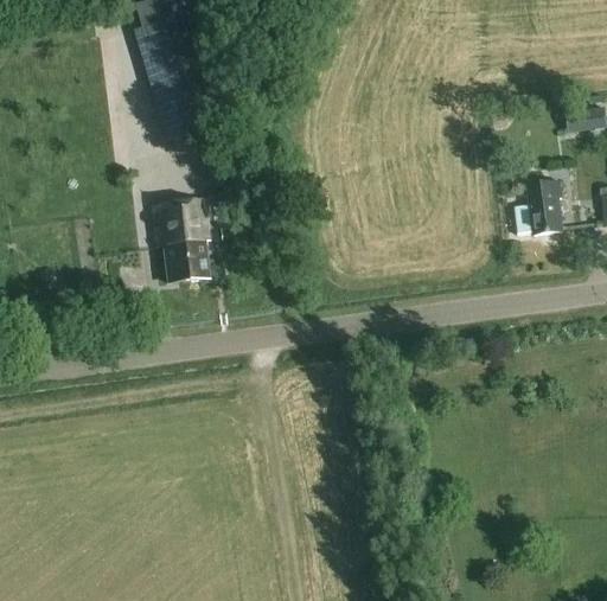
[(133,27),(166,138),(219,121),(183,0),(140,0),(147,23),(133,27)]
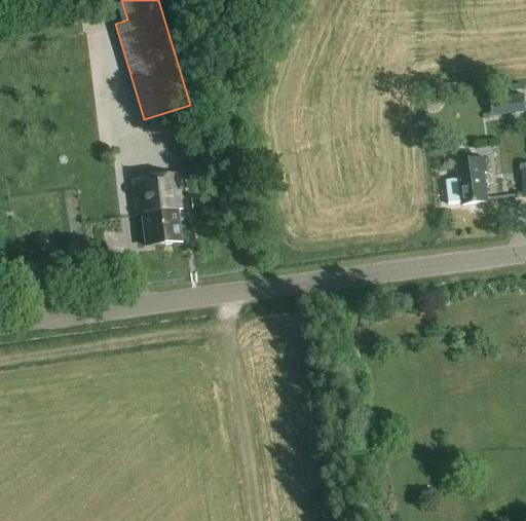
[(525,107),(524,91),(499,96),(501,112),(525,108),(525,107)]
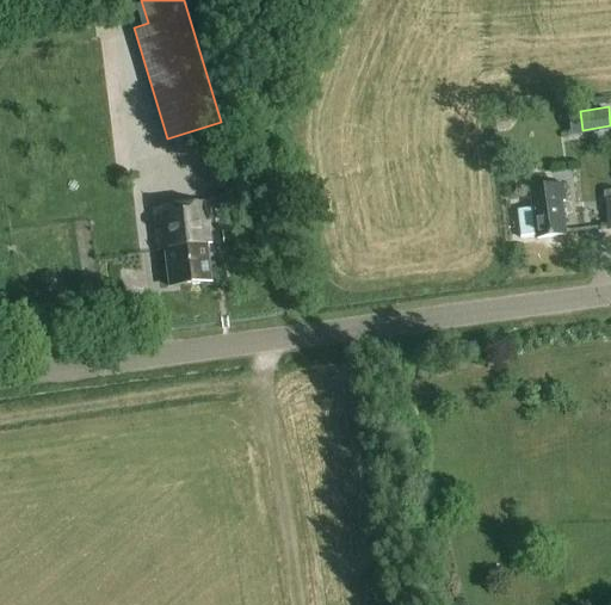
[(563,180),(531,185),(534,204),(518,207),(522,235),(537,233),(537,235),(567,232),(562,198),(566,198),(563,180)]
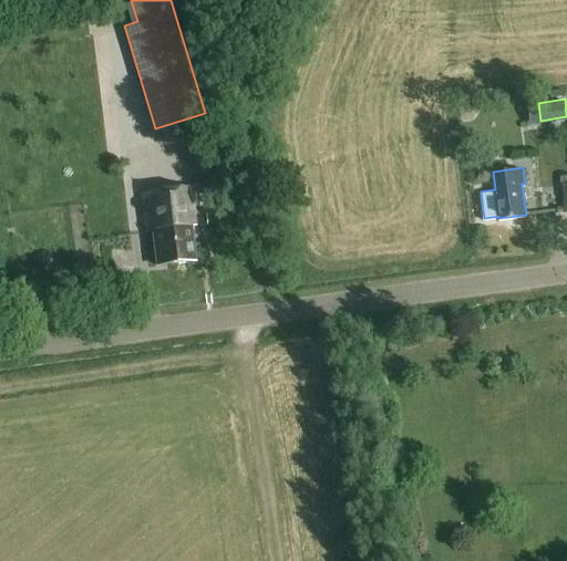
[(200,176),(202,187),(219,185),(218,174),(200,176)]
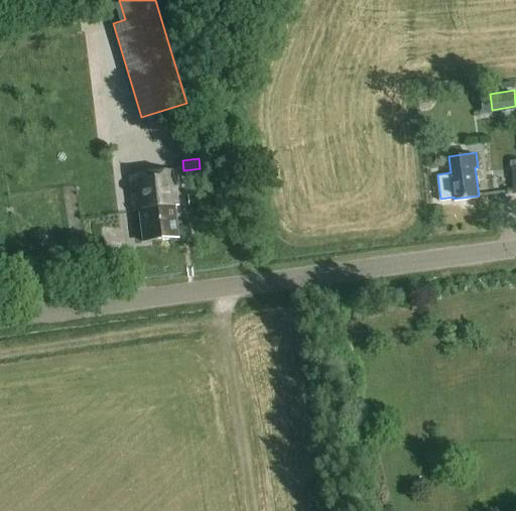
[(129,172),(133,208),(139,207),(143,239),(174,235),(171,203),(177,203),(173,167),(129,172)]
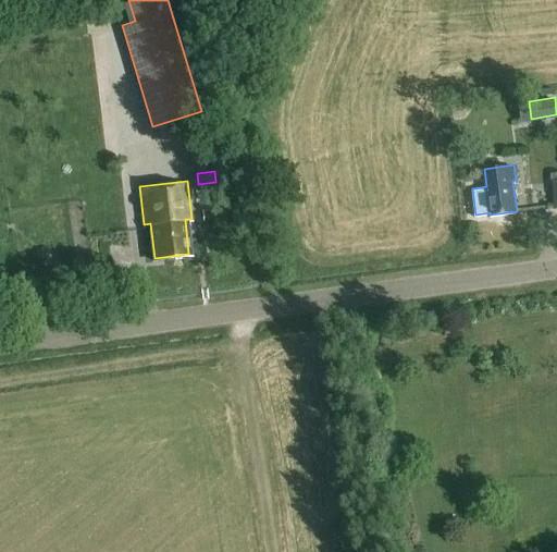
[(201,209),(202,218),(213,216),(212,207),(201,209)]
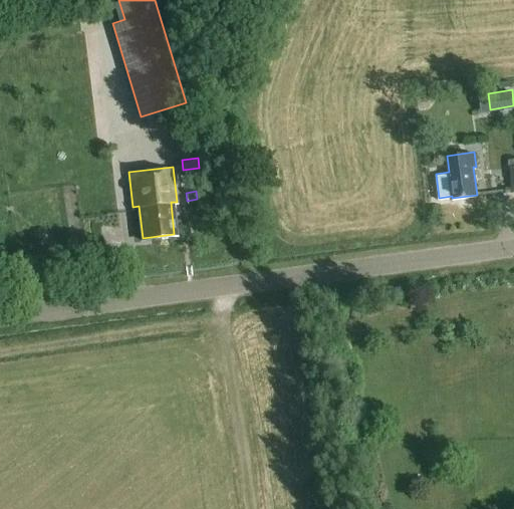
All buildings are outlined.
